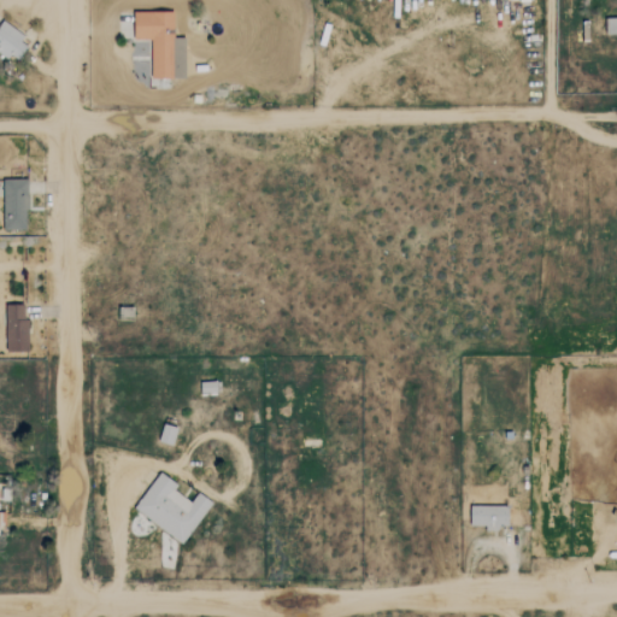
[(151,77),(184,78),(186,36),(174,36),(174,11),(134,11),(134,39),(152,39),(151,77)]
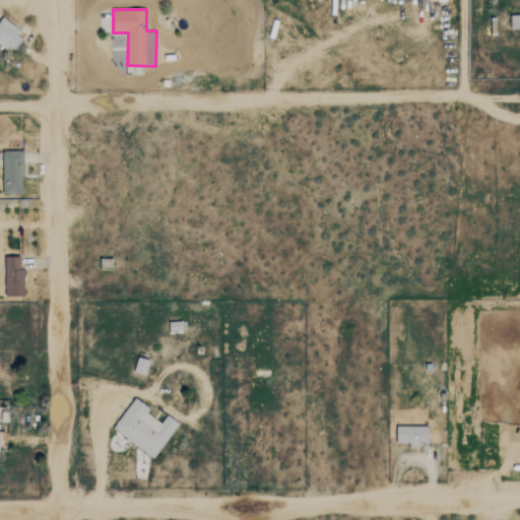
[(25,34),(0,18),(0,43),(14,52),(25,34)]
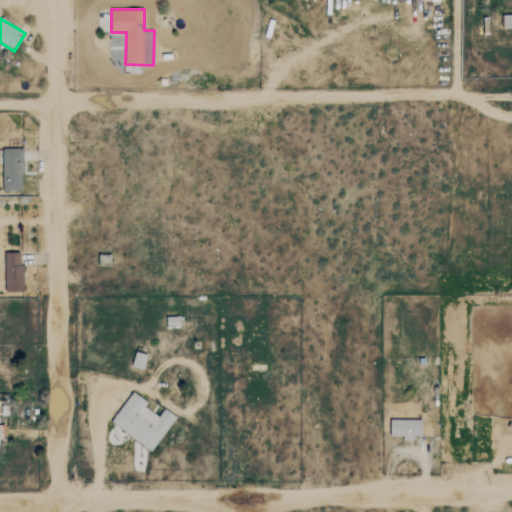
[(3,190),(23,190),(22,148),(2,148),(3,190)]
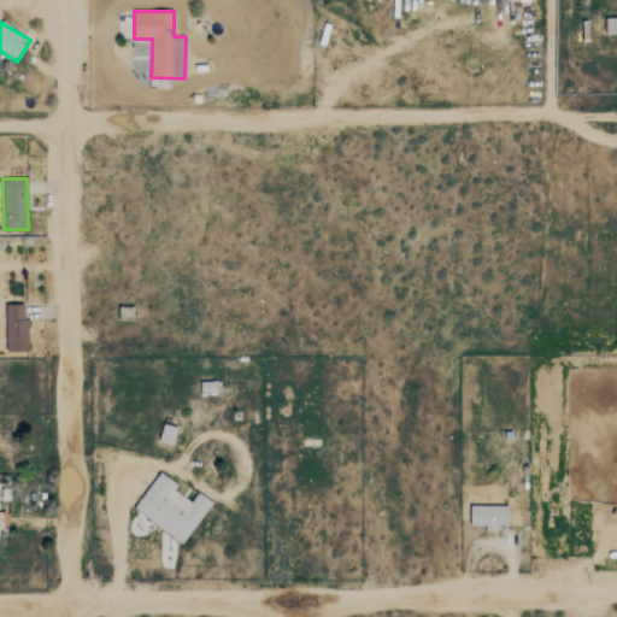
[(29,321),(24,321),(24,306),(6,305),(6,352),(29,352),(29,321)]
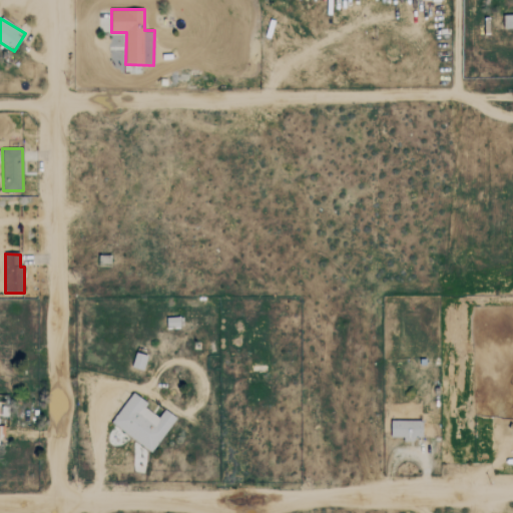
[(132,368),(145,371),(147,355),(135,353),(132,368)]
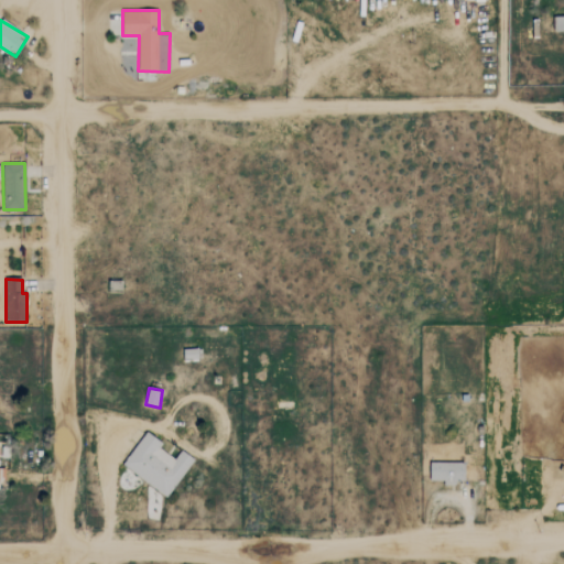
[(122,466),(167,498),(195,459),(182,451),(175,459),(160,448),(163,443),(147,432),(122,466)]
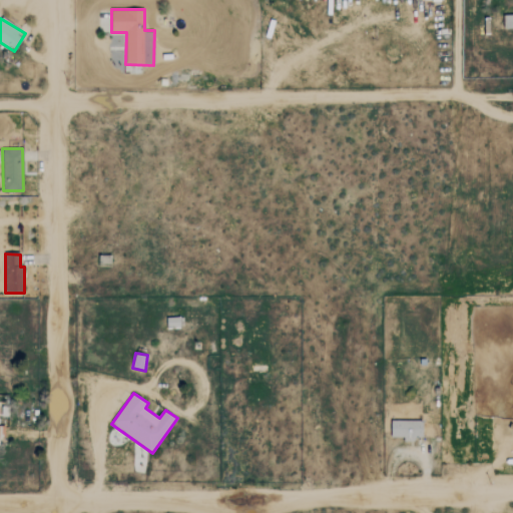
[(392,421),(391,437),(404,437),(404,442),(416,442),(416,438),(424,438),(424,421),(392,421)]
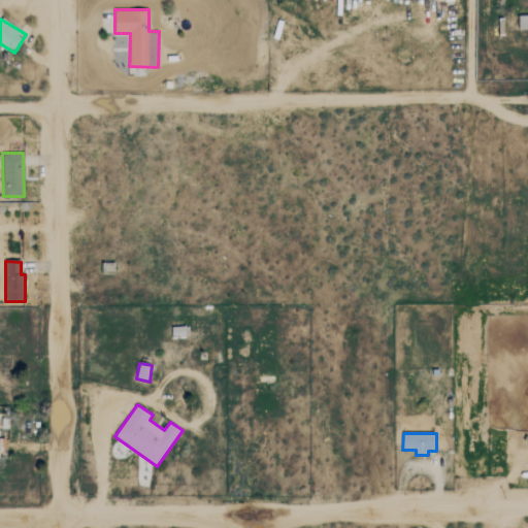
All buildings are outlined.
